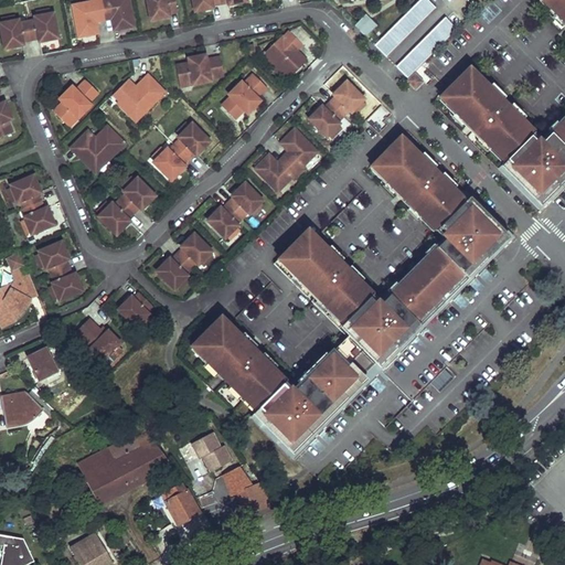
[(134,25),(128,0),(91,0),(92,2),(73,6),(78,36),(98,33),(95,17),(112,13),(115,30),(134,25)]
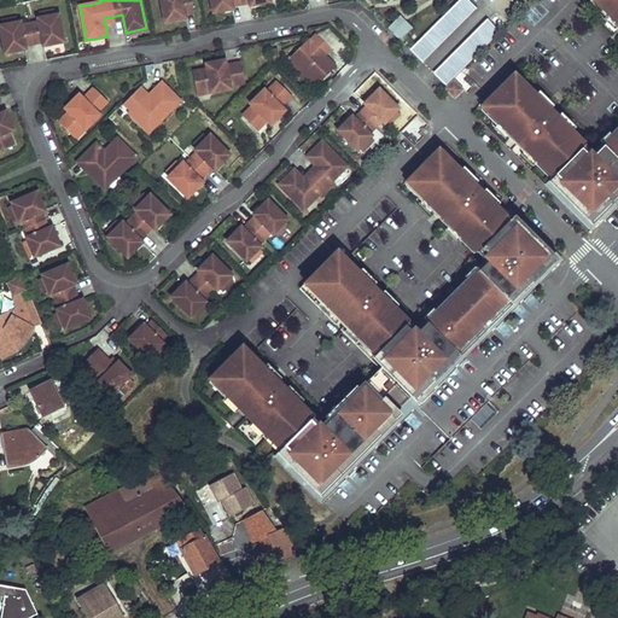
[(194,13),(191,0),(161,0),(165,22),(186,18),(185,15),(194,13)]
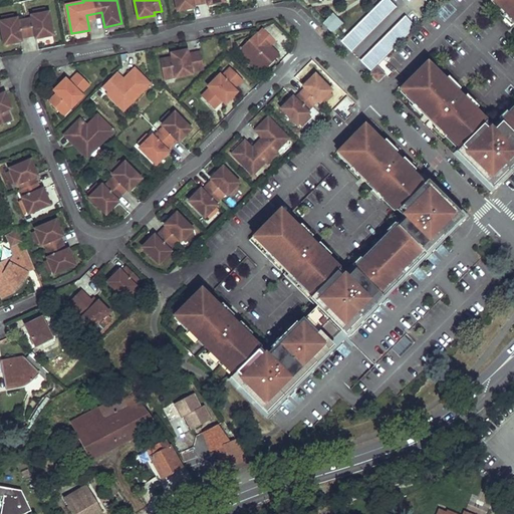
[(175,0),(178,10),(194,7),(193,5),(208,2),(208,4),(217,2),(216,0),(175,0)]
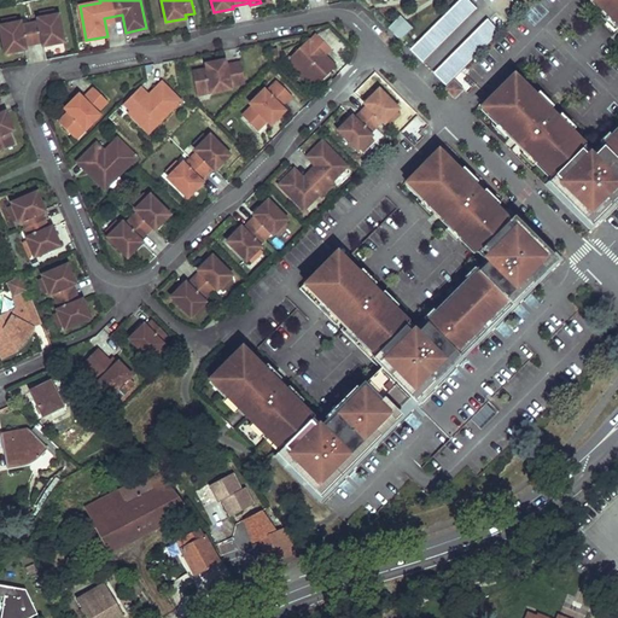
[(467,0),(458,0),(409,50),(423,63),(476,7),(467,0)]
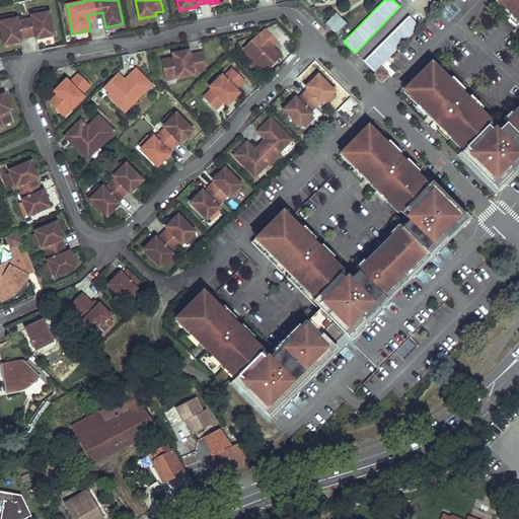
[(518,0),(503,0),(510,6),(507,9),(518,21),(518,105),(494,132),(487,124),(488,123),(477,112),(478,109),(465,96),(462,99),(457,94),(460,92),(442,73),(441,74),(429,63),(405,86),(418,98),(416,101),(452,138),(455,136),(465,146),(463,148),(472,158),(470,160),(482,171),(484,168),(494,179),(504,170),(505,171),(518,157),(518,0)]
